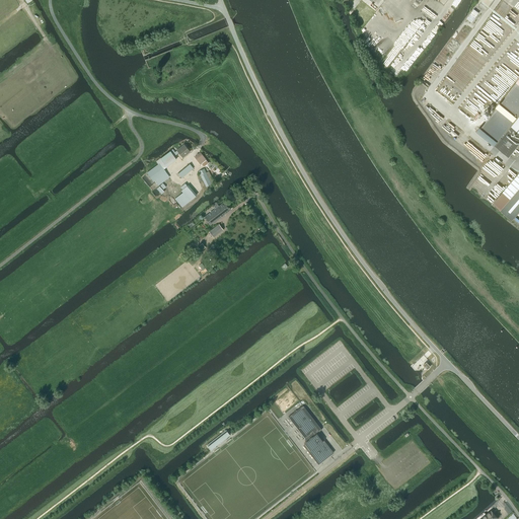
[(415,0),(411,5),(415,8),(422,0),(421,0),(415,0)]
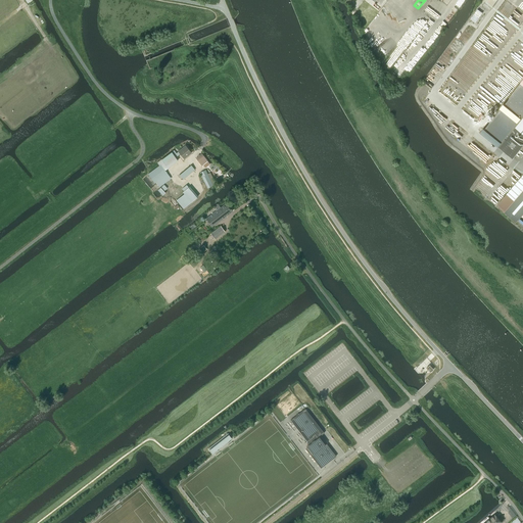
[(483,128),(480,133),(498,148),(513,158),(522,145),(522,78),(520,83),(521,84),(505,104),(503,103),(500,108),(501,109),(484,129),(483,128)]
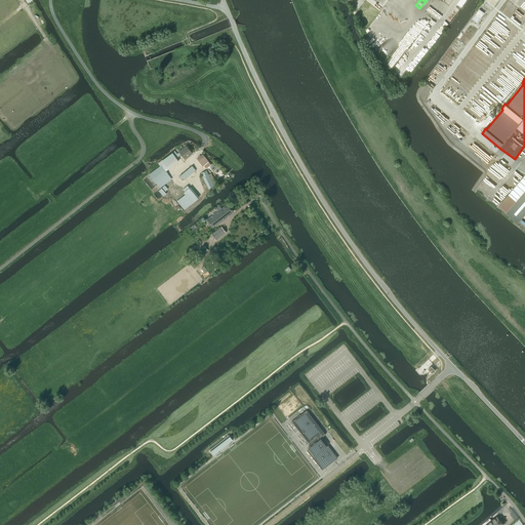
[(179,152),(177,154),(178,156),(180,154),(185,159),(192,153),(187,147),(179,152)]
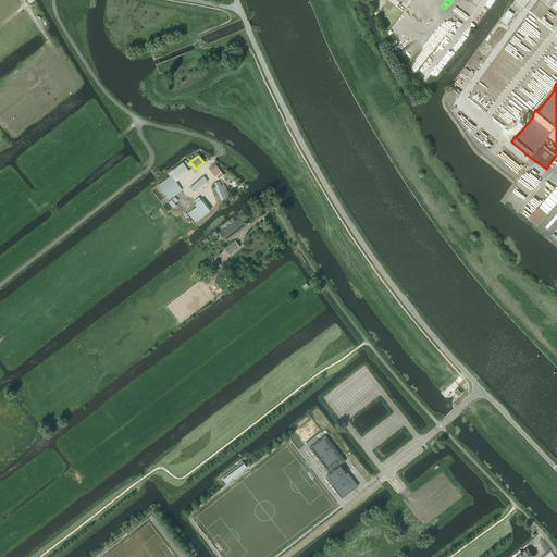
[(170,176),(158,185),(164,195),(165,194),(170,199),(182,190),(175,182),(171,175),(175,172),(180,178),(189,171),(187,168),(189,165),(188,163),(185,160),(172,170),(168,173),(170,176)]
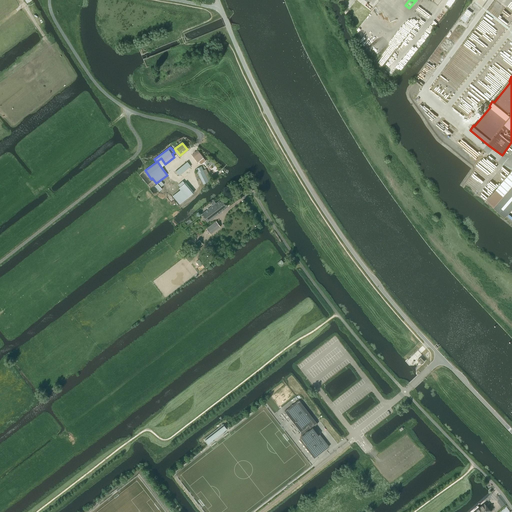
[(197,150),(192,155),(197,162),(198,161),(201,164),(205,161),(203,158),(203,157),(197,150)]
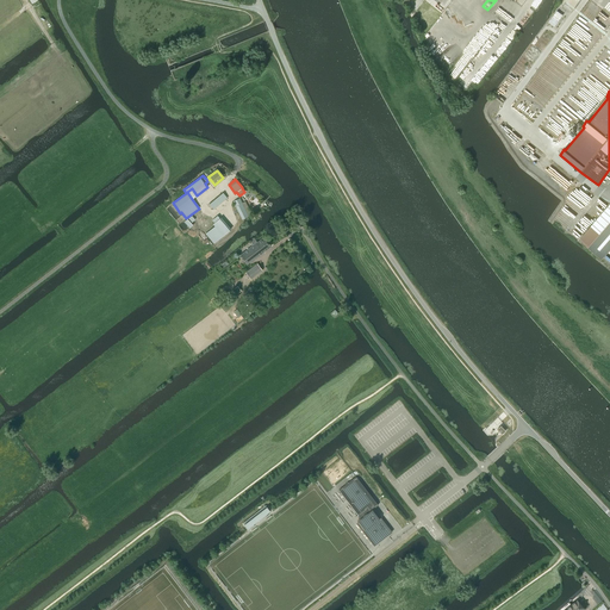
[(223,192),(209,204),(213,209),(228,198),(223,192)]
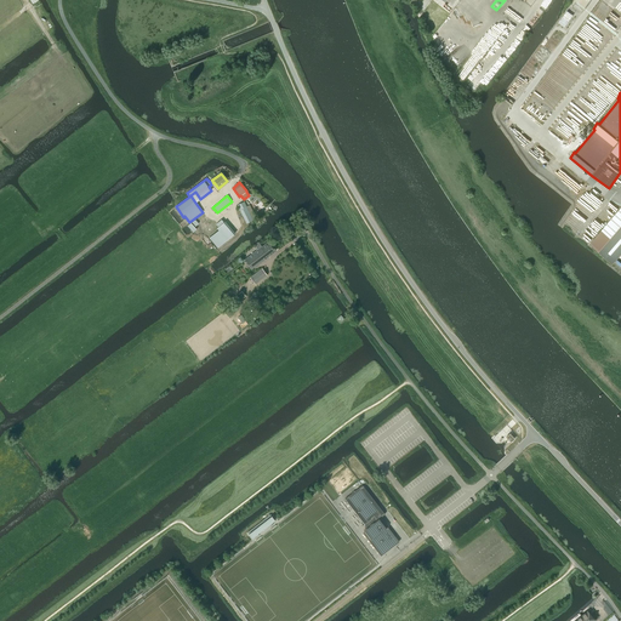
[(238,205),(248,223),(256,218),(250,205),(248,206),(244,201),(238,205)]
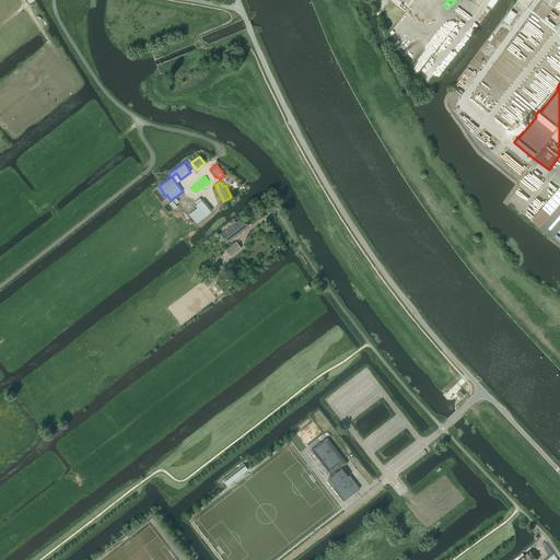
[(559,187),(532,219),(551,236),(552,237),(559,229),(559,187)]
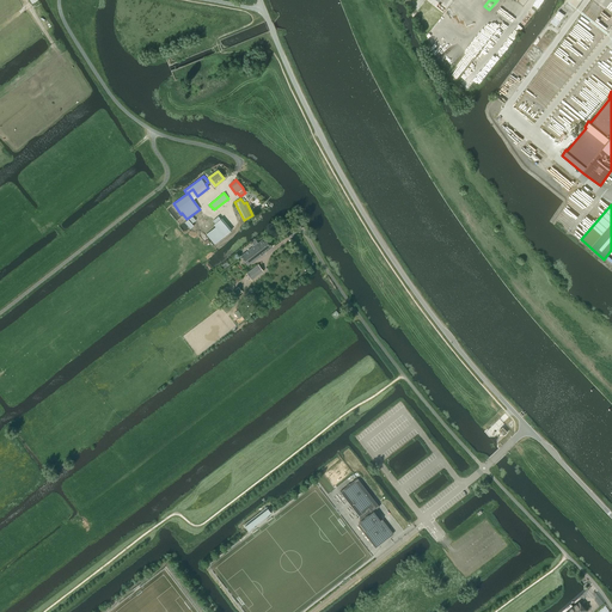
[(212,230),(207,234),(215,244),(220,240),(212,230)]
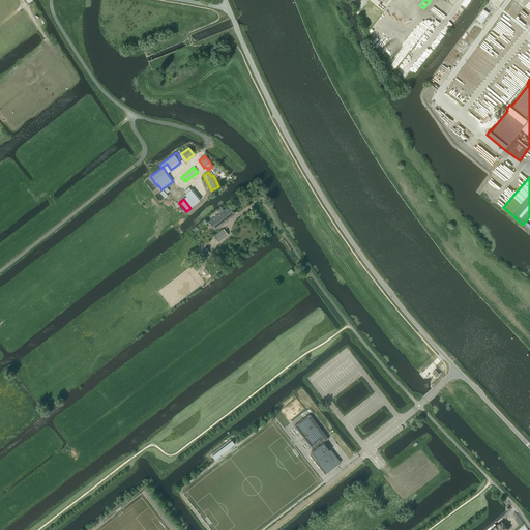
[(219,213),(209,222),(214,229),(235,213),(229,206),(224,210),(221,206),(217,209),(219,212),(218,212),(219,213)]
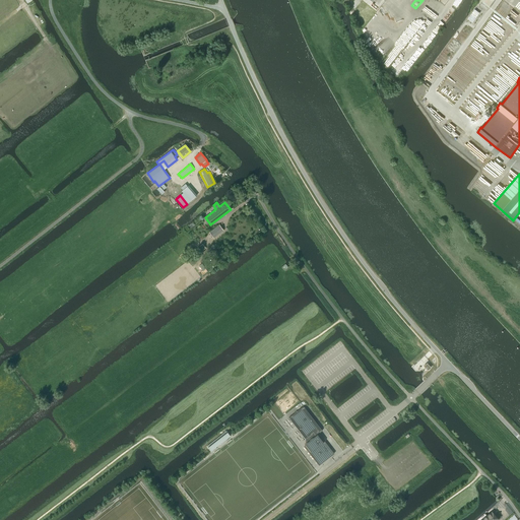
[(209,233),(213,238),(223,230),(219,224),(209,233)]
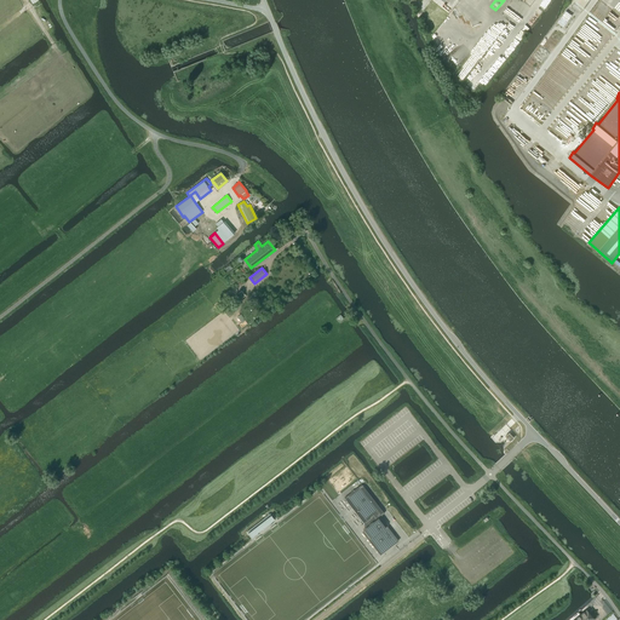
[(363,530),(382,554),(399,540),(380,517),(384,514),(362,484),(354,491),(355,491),(352,493),(352,492),(344,498),(365,523),(367,526),(363,529),(365,530),(363,530)]
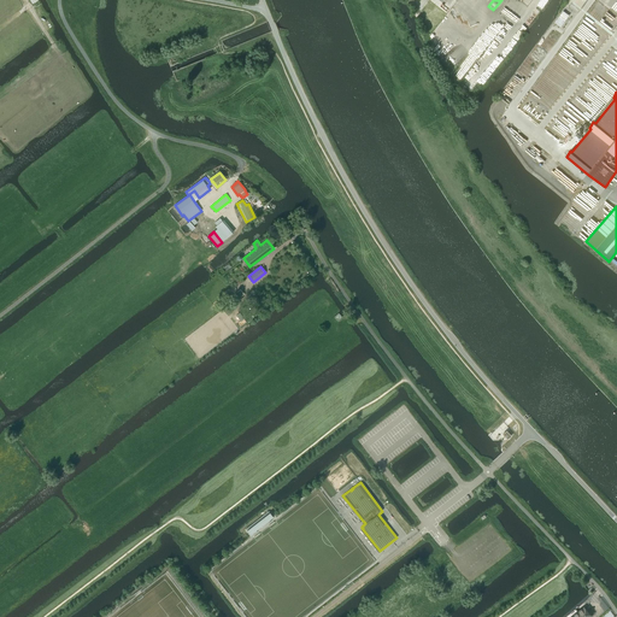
[(274,517),(270,512),(247,530),(251,535),(274,517)]
